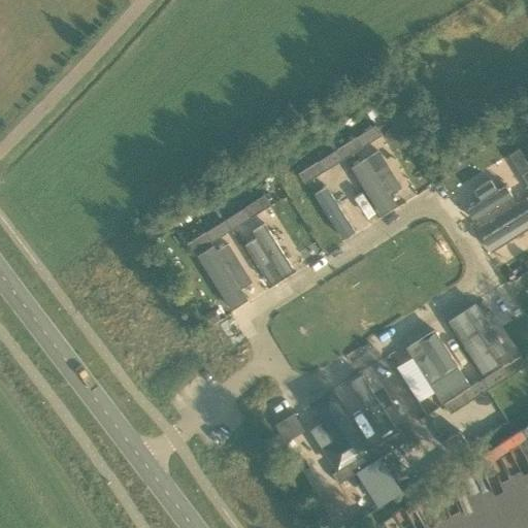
[(356,136),(337,149),(343,159),(363,146),(356,136)]
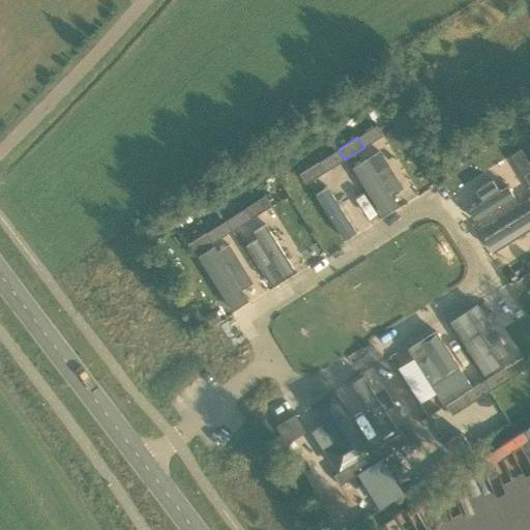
[(352,168),(383,214),(400,203),(393,193),(404,186),(387,162),(377,169),(370,156),(352,168)]
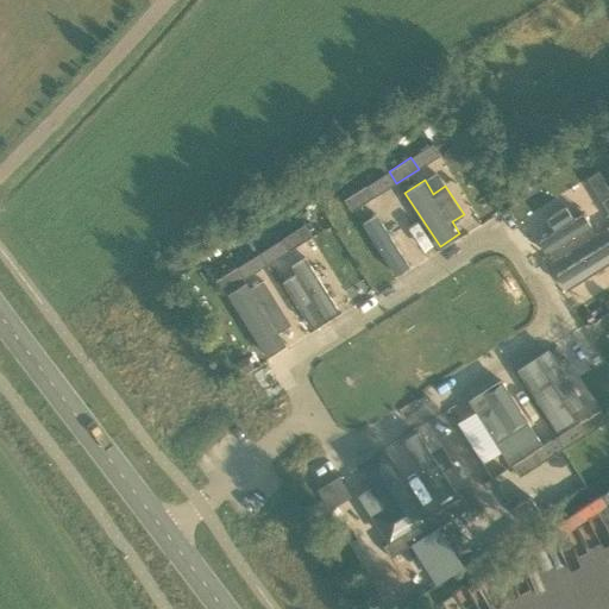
[(351,212),(374,198),(366,186),(344,200),(351,212)]
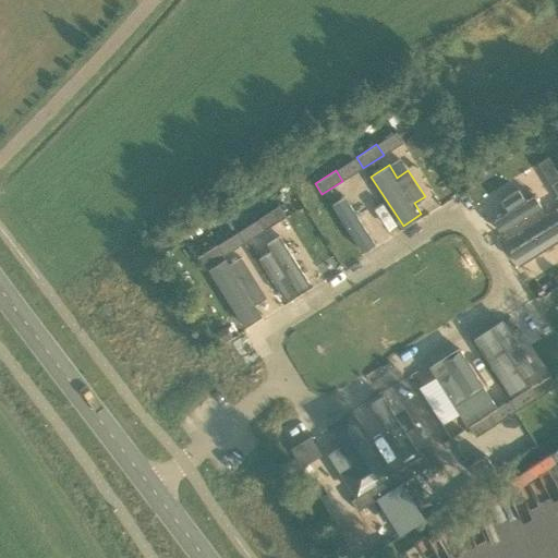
[(546,179),(536,185),(544,199),(555,193),(546,179)]
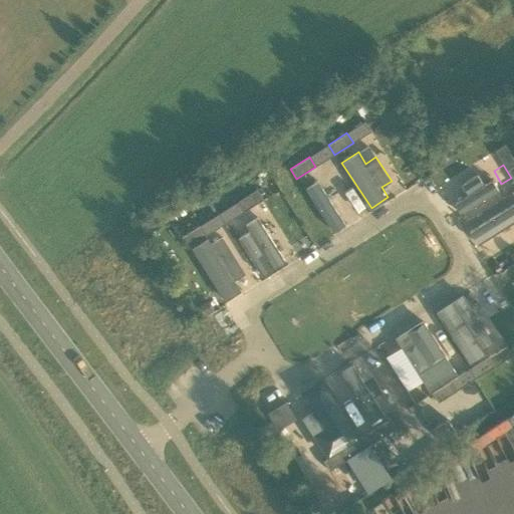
[(456,203),(463,215),(500,192),(493,180),(486,184),(480,174),(463,185),(469,195),(456,203)]
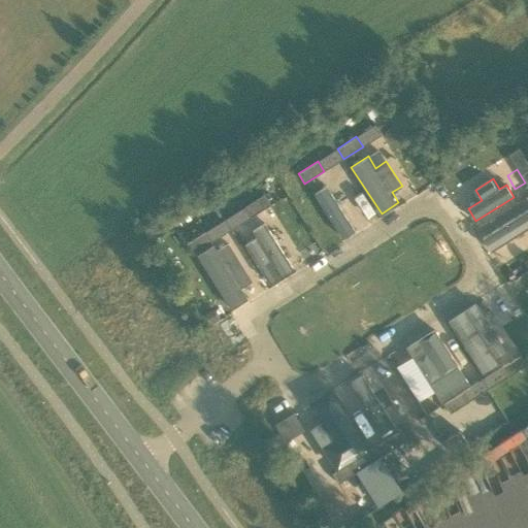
[(326,186),(315,194),(343,239),(355,231),(326,186)]
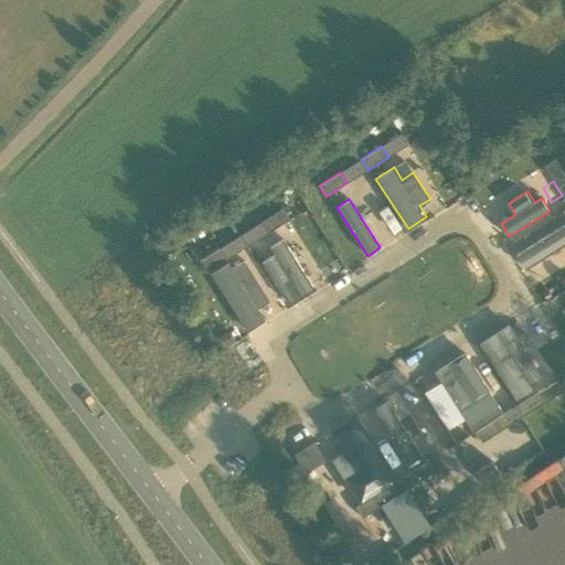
[(262,222),(268,233),(289,220),(281,209),(262,222)]
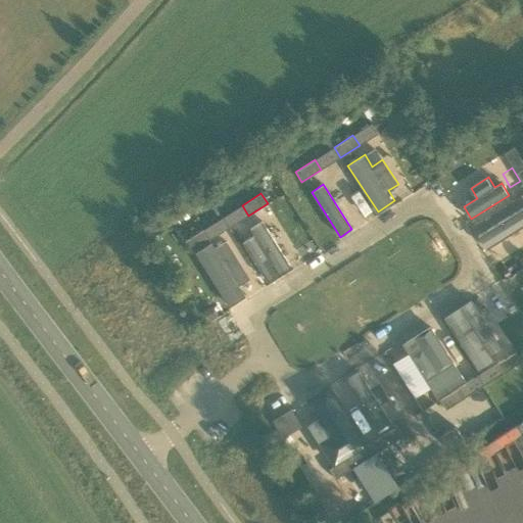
[(242,205),(223,217),(229,227),(248,216),(242,205)]
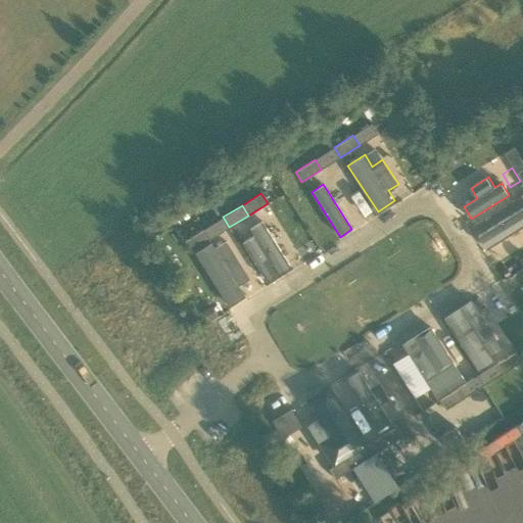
[(522,206),(479,235),(487,248),(522,226),(522,206)]
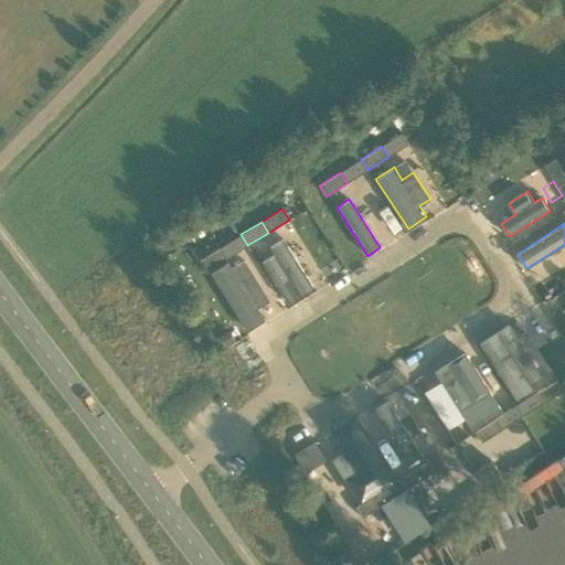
[(259,257),(290,306),(304,297),(289,275),(304,265),(287,240),(259,257)]
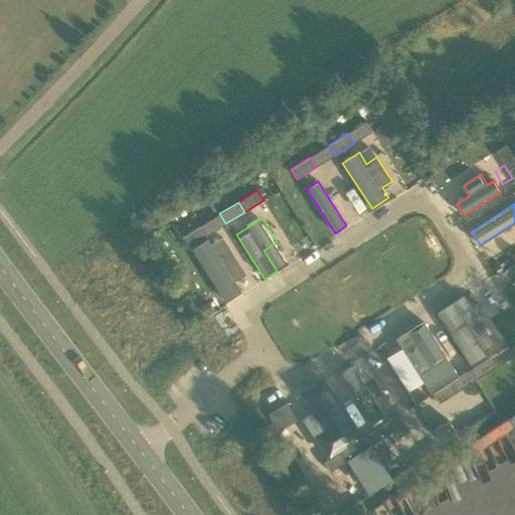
[(206,234),(200,224),(181,237),(188,247),(206,234)]
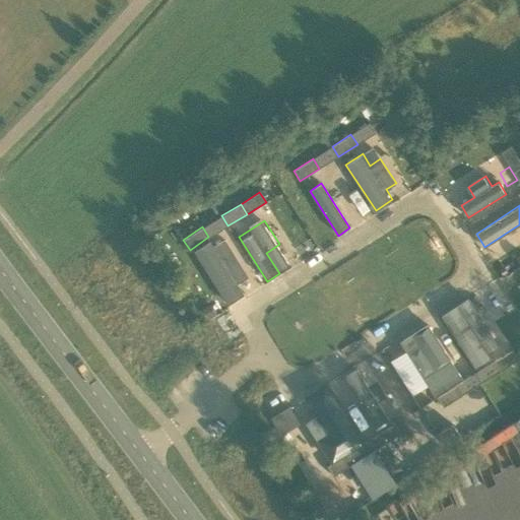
[(195,250),(229,304),(244,294),(237,282),(248,275),(225,239),(214,246),(211,241),(195,250)]
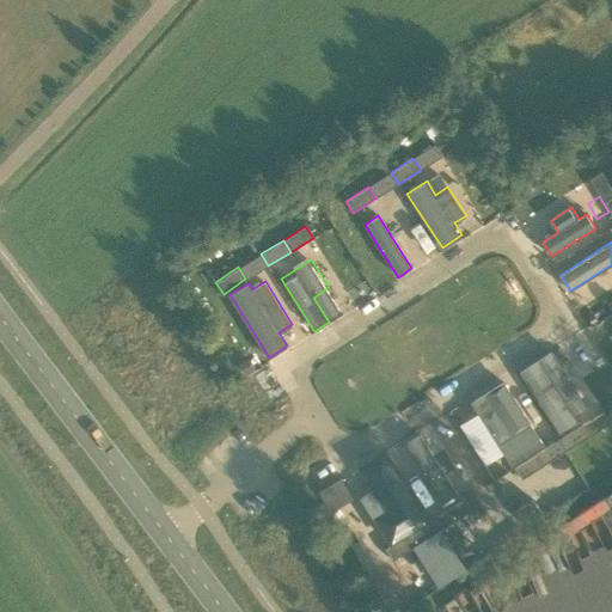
[(520,371),(560,433),(579,421),(574,415),(588,407),(552,350),(520,371)]
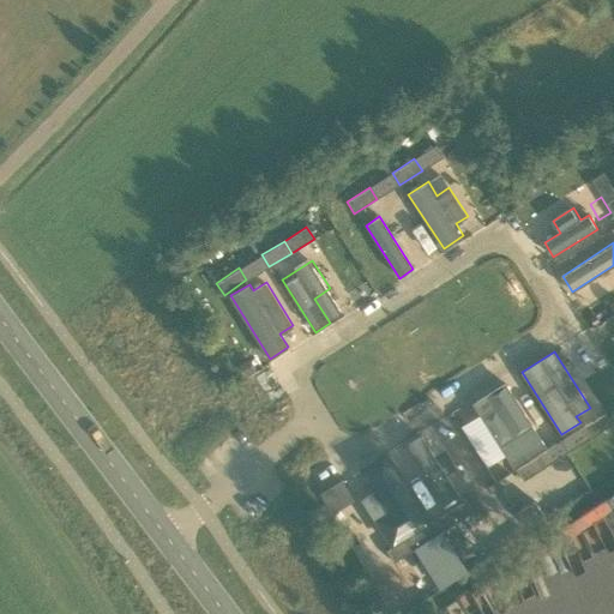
[(241,363),(247,373),(256,368),(248,357),(241,363)]
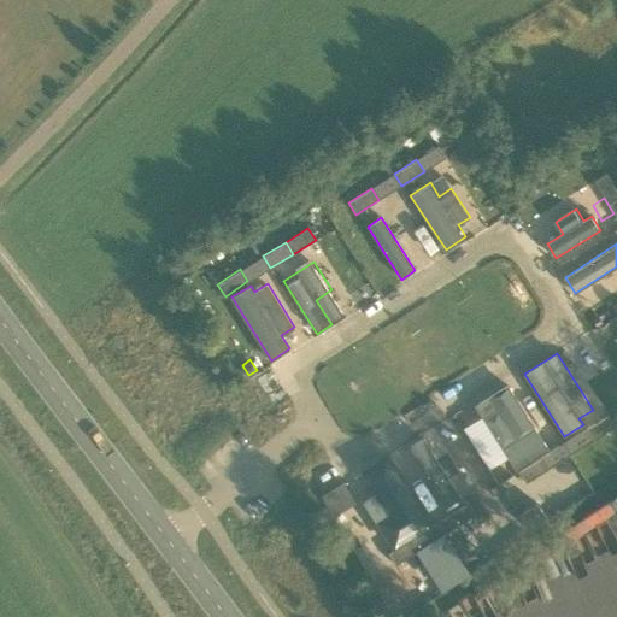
[(545,440),(509,385),(489,395),(498,409),(483,418),(512,463),(545,440)]
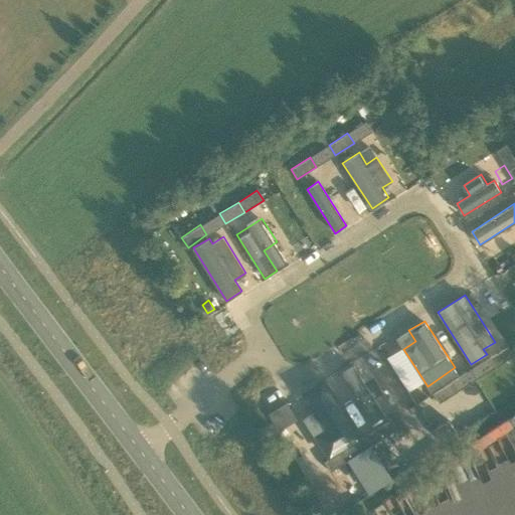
[(489,358),(495,368),(514,356),(507,346),(489,358)]
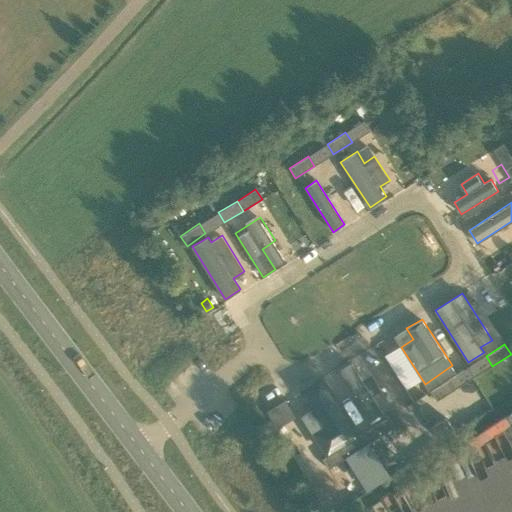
[(357,370),(346,378),(365,408),(385,395),(373,376),(364,381),(357,370)]
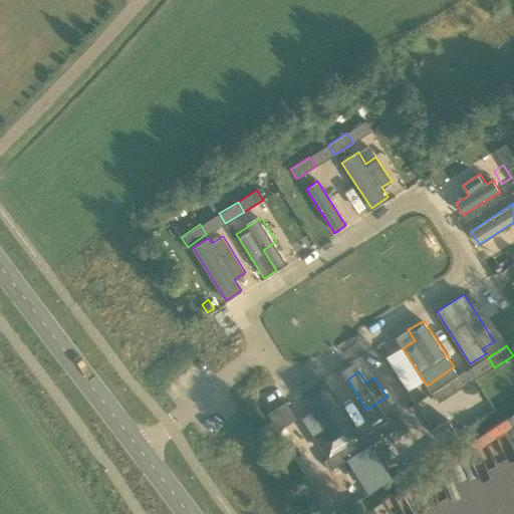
[(360,438),(323,379),(303,392),(325,427),(313,434),(328,458),(360,438)]
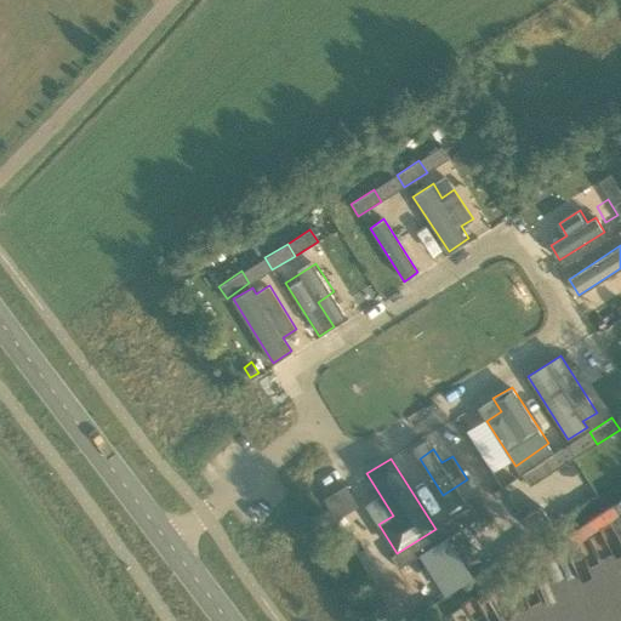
[(529,486),(552,472),(545,460),(522,474),(529,486)]
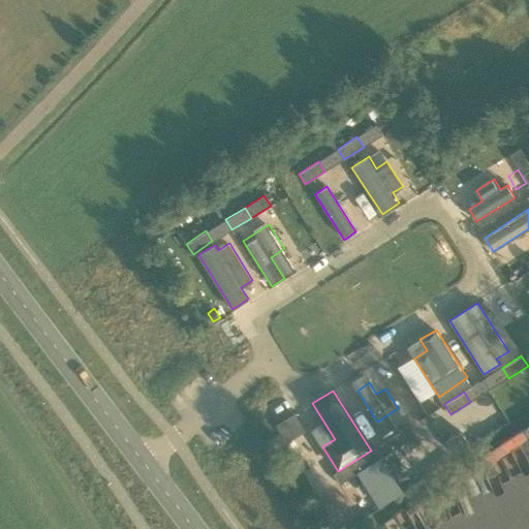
[(283,440),(302,430),(292,414),(274,424),(283,440)]
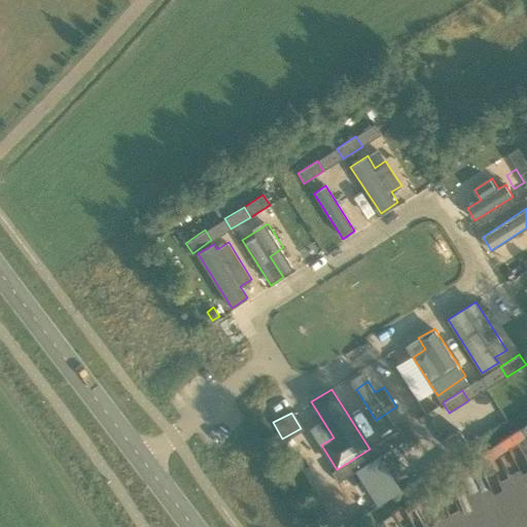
[(415,434),(409,424),(389,436),(395,447),(415,434)]
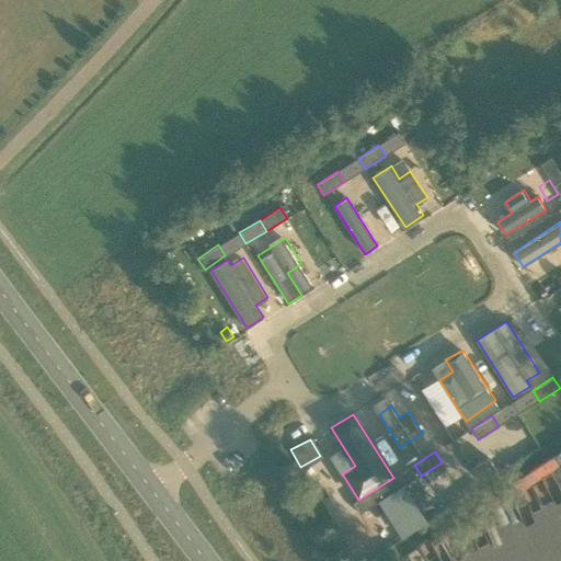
[(487,456),(471,465),(481,483),(496,474),(487,456)]
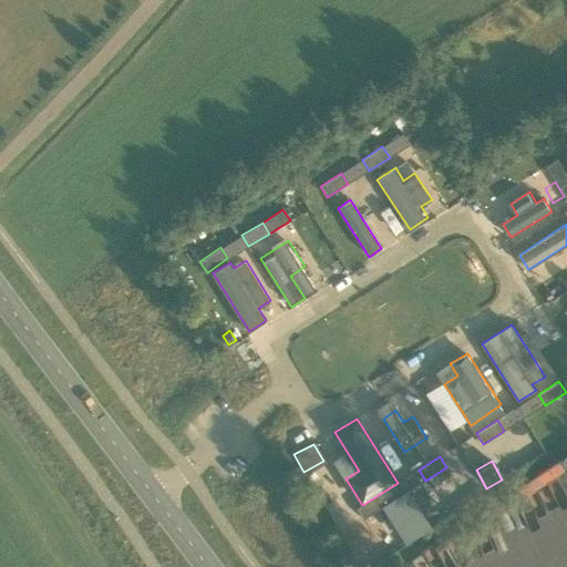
[(409,492),(425,481),(419,470),(398,483),(404,494),(409,492)]
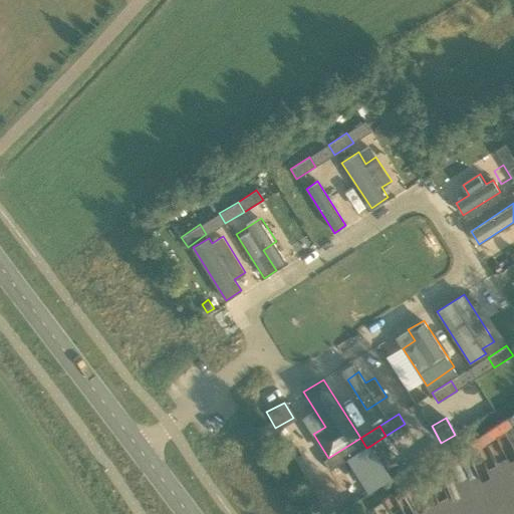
[(366,448),(360,438),(342,450),(347,459),(366,448)]
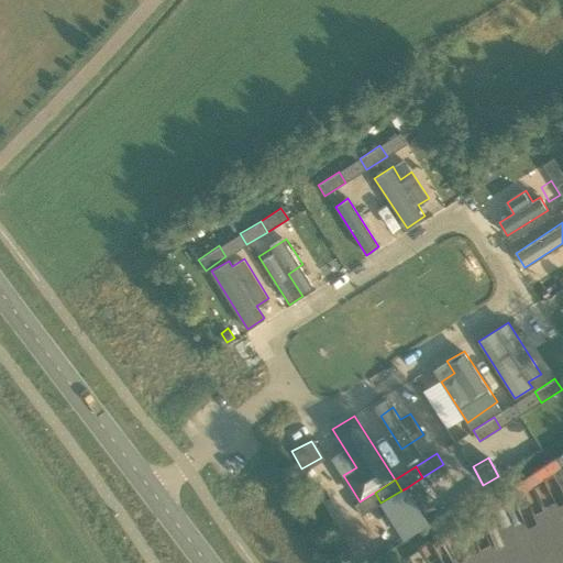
[(381,503),(381,504),(403,540),(428,523),(406,488),(401,490),(381,503)]
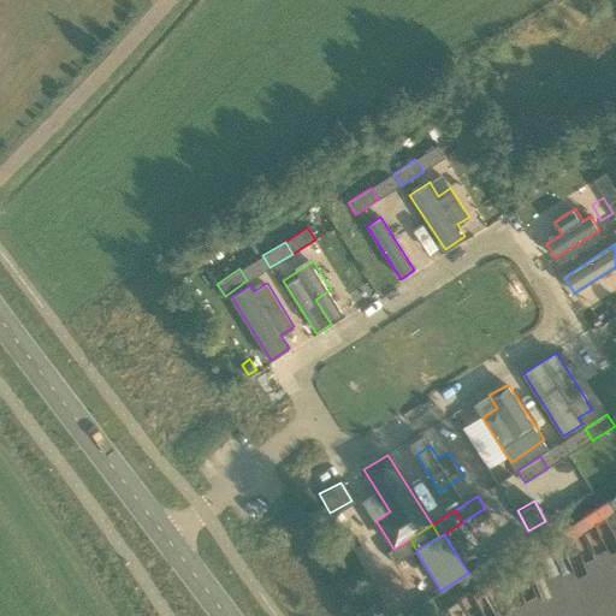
[(416,551),(416,550),(410,539),(388,552),(395,564),(416,551)]
